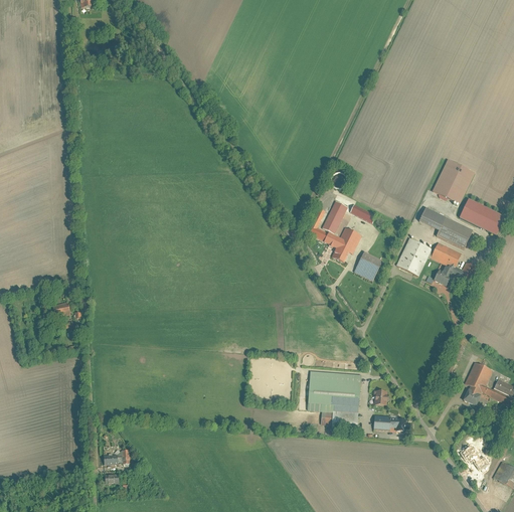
[(476,171),(448,159),(433,190),(461,203),(476,171)]
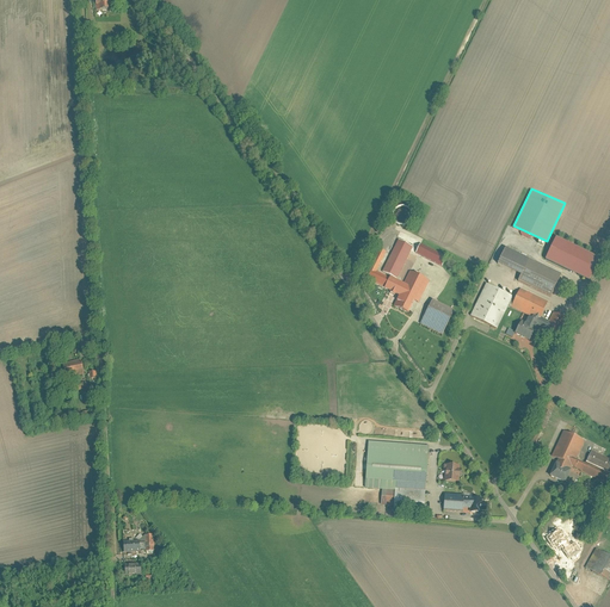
[(597,255),(555,235),(546,255),(586,276),(597,255)]
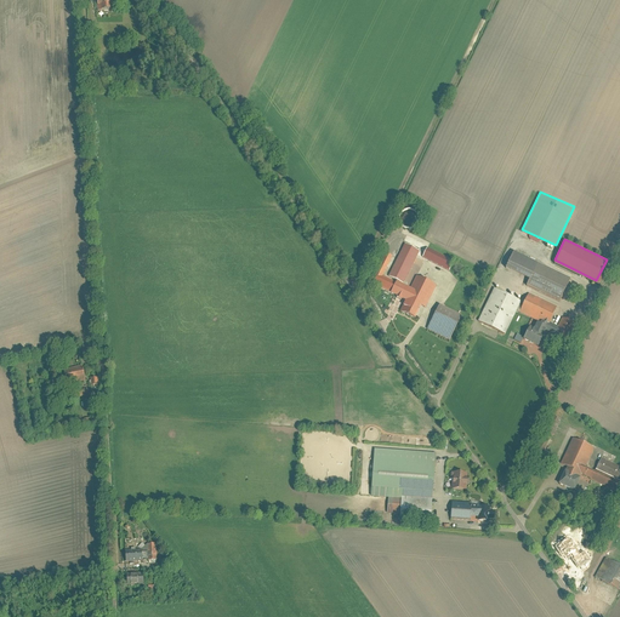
[(420,249),(405,241),(388,274),(404,281),(420,249)]
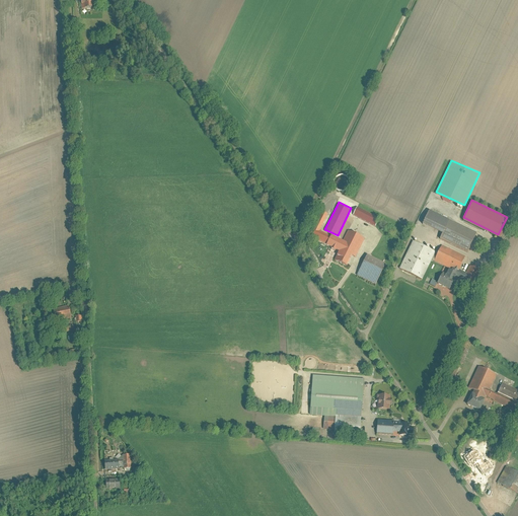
[(377,215),(358,205),(354,213),(373,223),(377,215)]
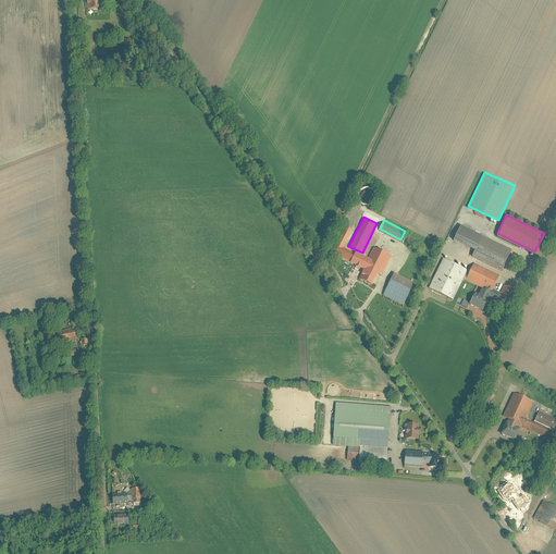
[(481,234),(459,223),(453,238),(473,248),(481,234)]
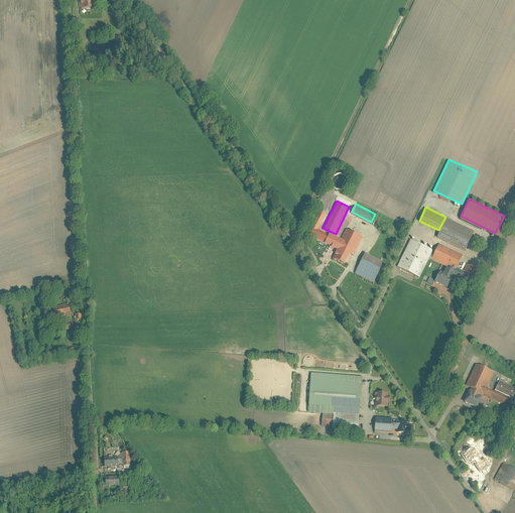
[(311,225),(318,228),(327,211),(319,208),(311,225)]
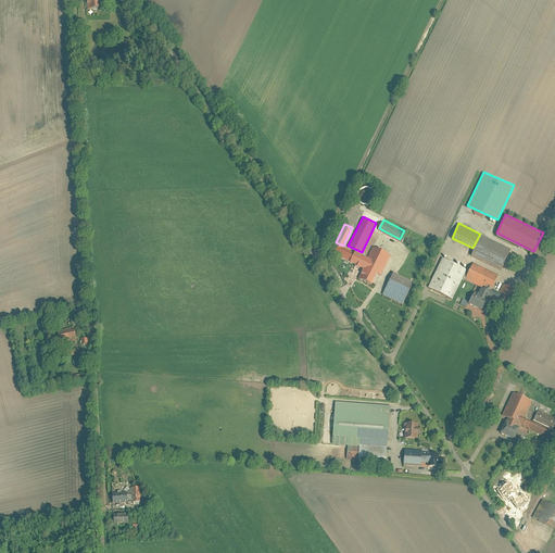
[(471,252),(502,267),(511,249),(480,234),(472,248),(471,252)]
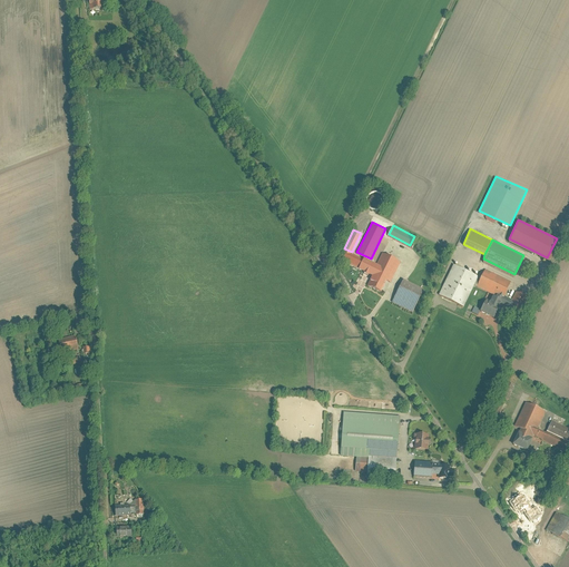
[(341,257),(359,265),(363,257),(352,252),(344,248),(341,257)]
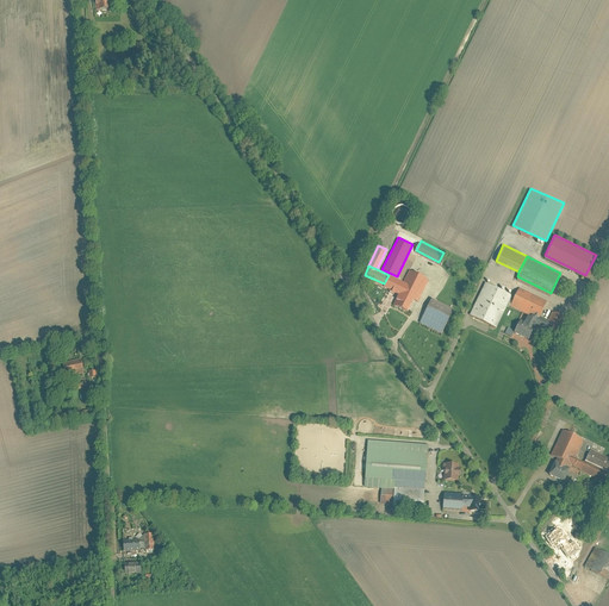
[(429,277),(410,268),(403,281),(398,292),(392,304),(406,311),(412,297),(418,299),(429,277)]
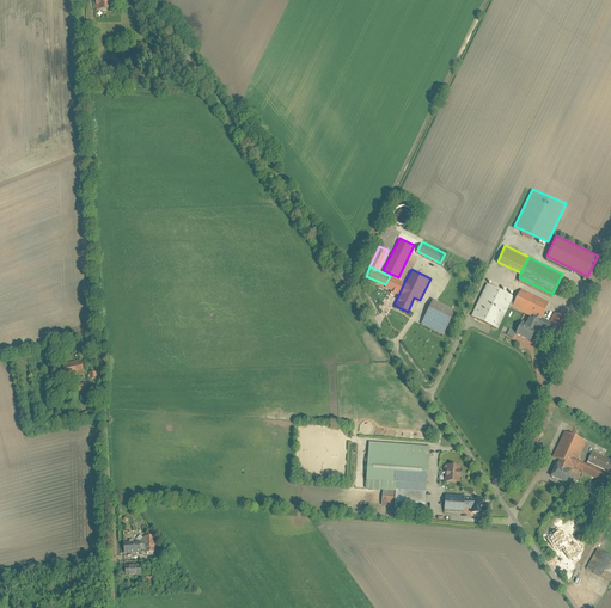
[(404,282),(390,276),(385,284),(385,286),(390,288),(389,290),(393,293),(395,290),(399,293),(404,282)]
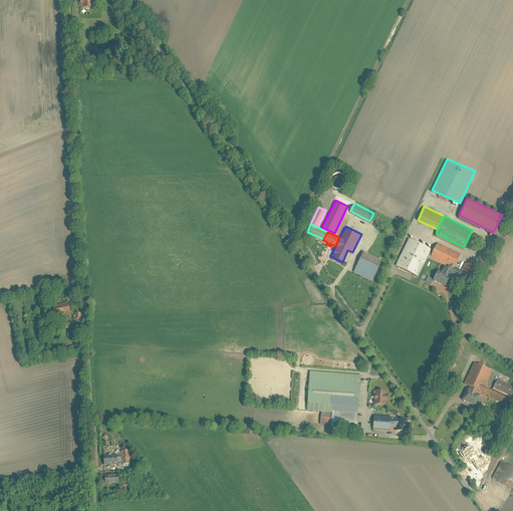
[(431,248),(409,237),(396,264),(418,274),(431,248)]
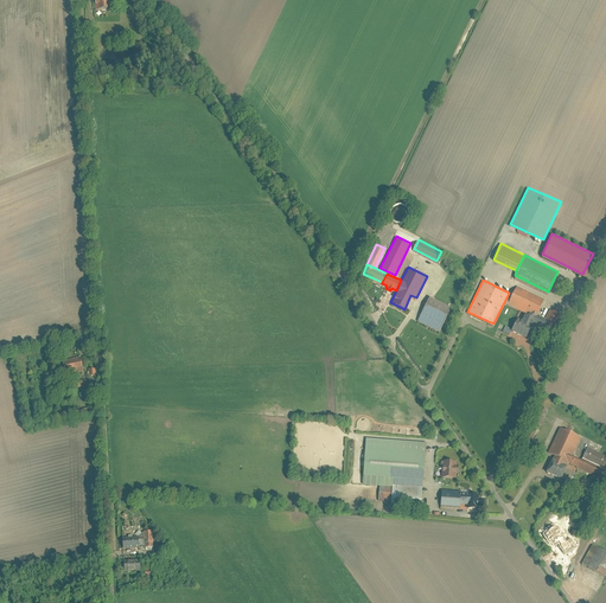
[(544,297),(517,284),(510,301),(527,309),(537,314),(537,313),(544,297)]
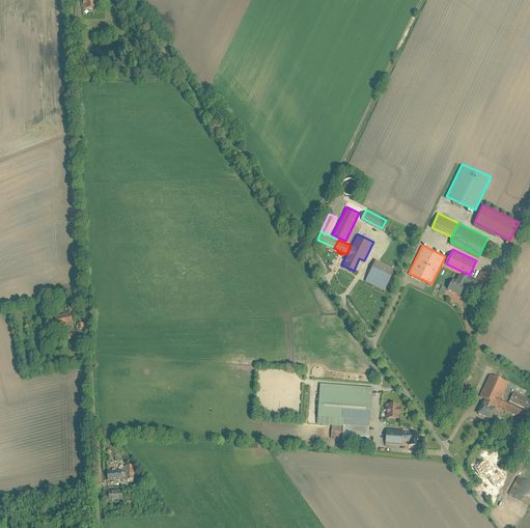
[(394,268),(374,258),(365,280),(384,289),(394,268)]
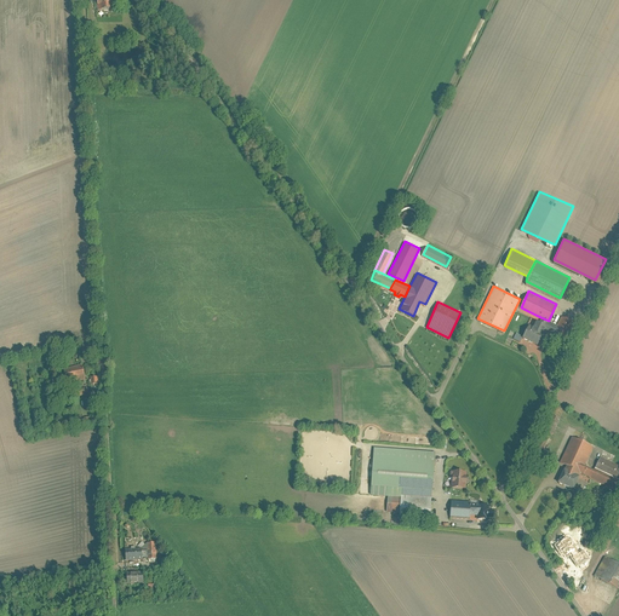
[(562,335),(571,318),(562,315),(559,323),(555,332),(562,335)]
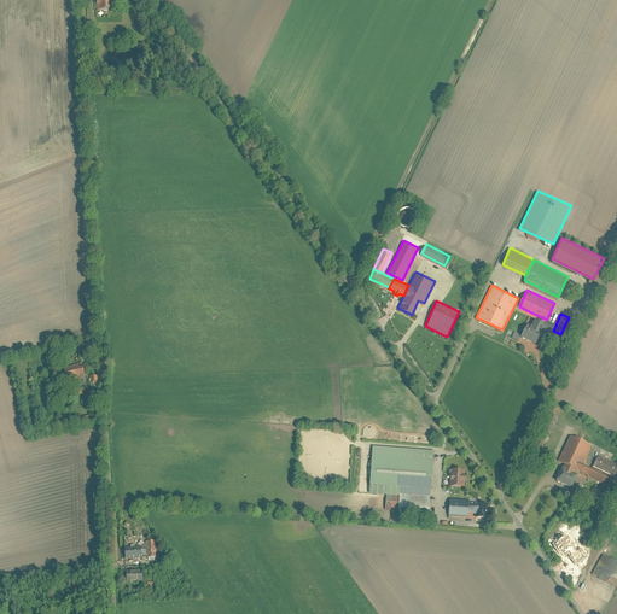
[(547,320),(536,315),(534,320),(533,319),(530,325),(525,322),(521,334),(536,343),(543,326),(547,320)]
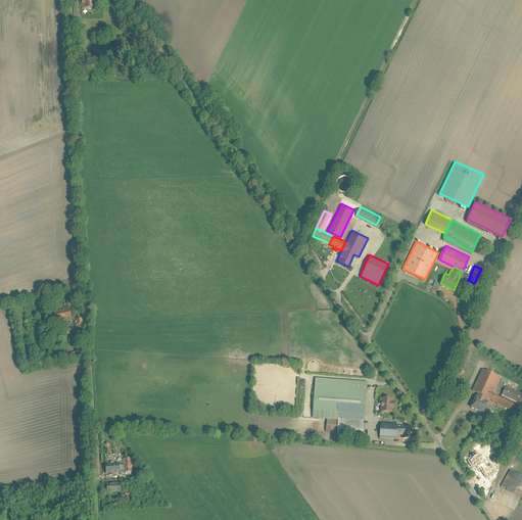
[(460,276),(468,280),(471,273),(463,270),(463,271),(460,276)]
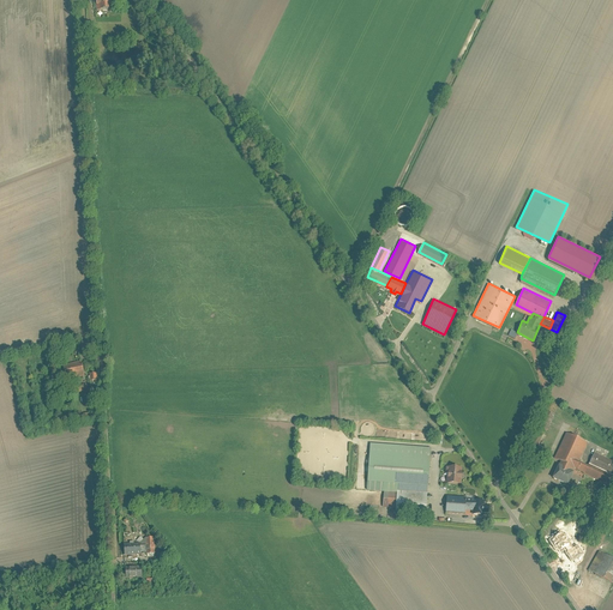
[(84,358),(71,362),(74,375),(88,373),(84,358)]
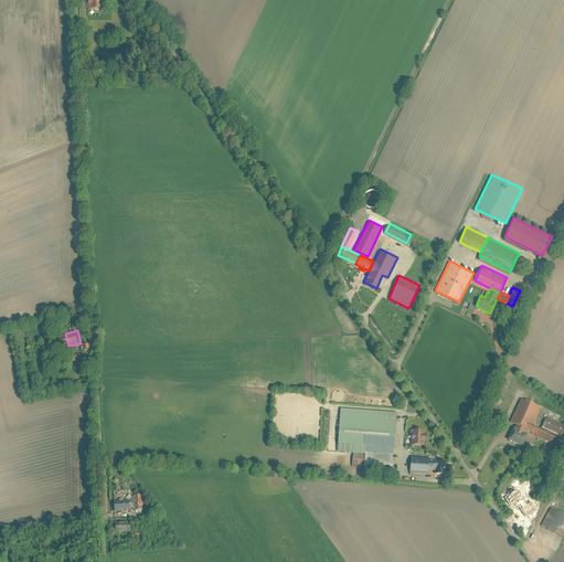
[(510,381),(502,377),(496,390),(502,393),(503,394),(510,381)]
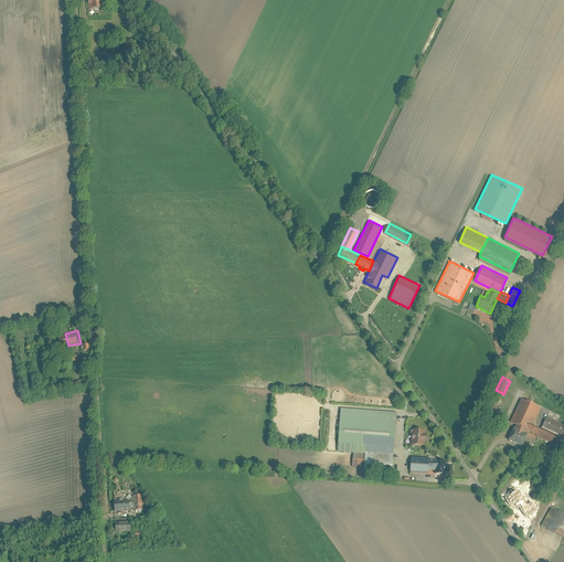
[(487,406),(493,410),(502,393),(496,390),(487,406)]
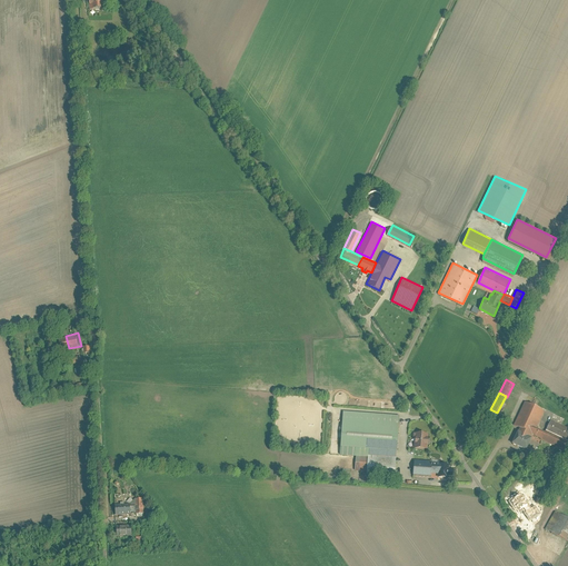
[(545,408),(526,400),(515,424),(519,426),(531,432),(534,433),(536,427),(545,408)]
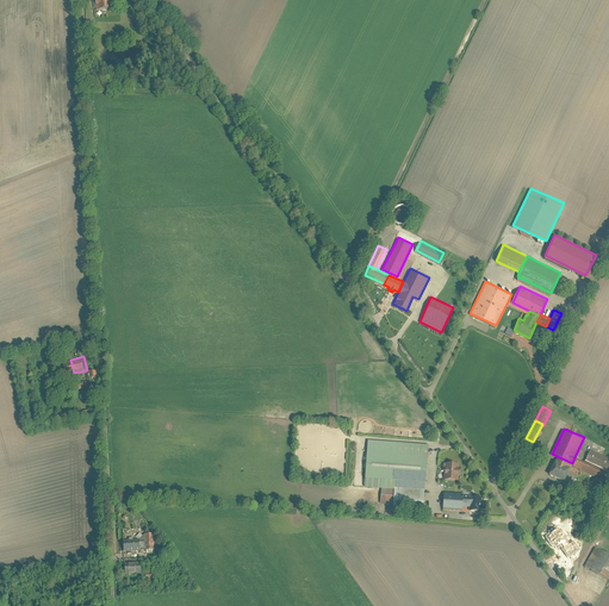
[(428,442),(367,437),(365,474),(393,476),(393,485),(381,483),(380,500),(392,500),(392,505),(423,507),(428,442)]
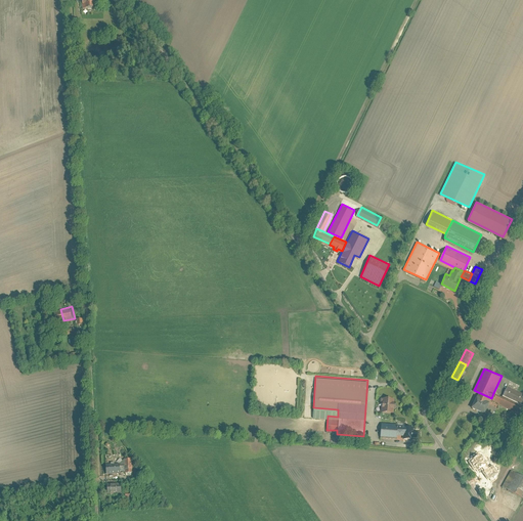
[(522,392),(507,385),(502,396),(521,405),(522,402),(522,392)]
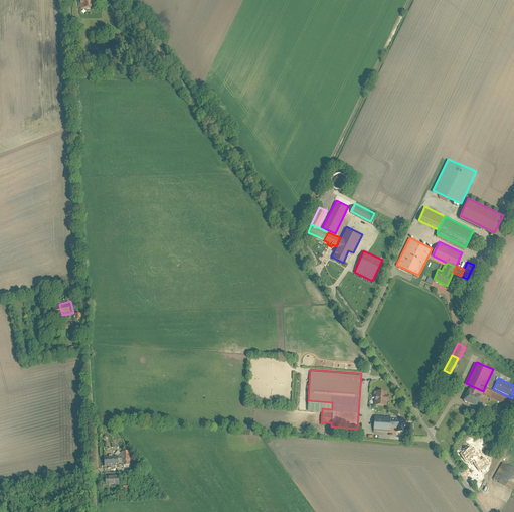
[(481,390),(470,385),(468,389),(467,388),(463,399),(476,405),(481,395),(480,394),(481,390)]
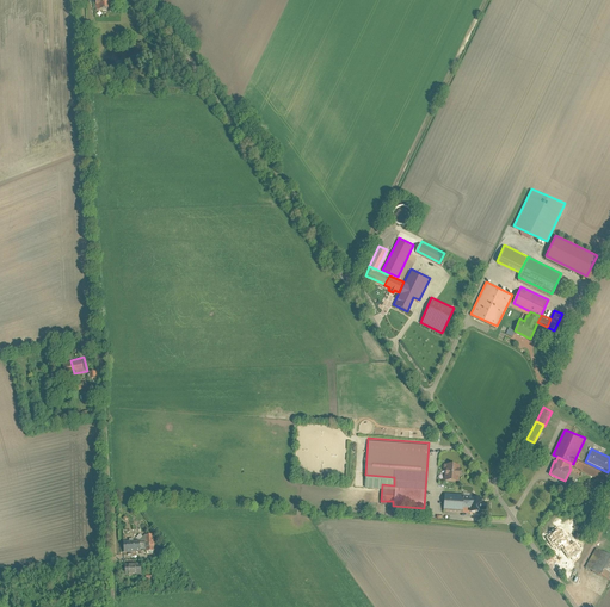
[(585,462),(575,458),(573,464),(605,478),(608,472),(585,462)]
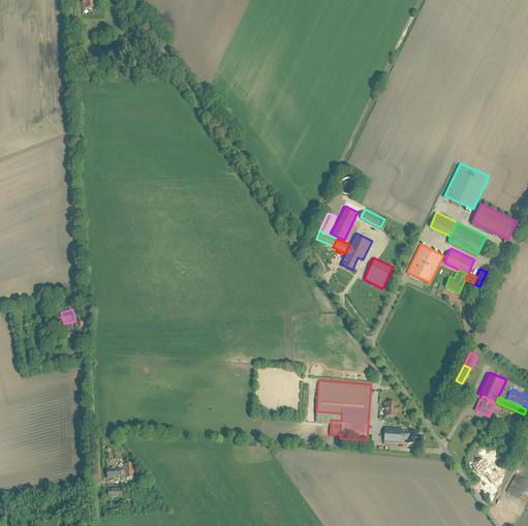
[(398,401),(385,400),(384,414),(397,415),(398,401)]
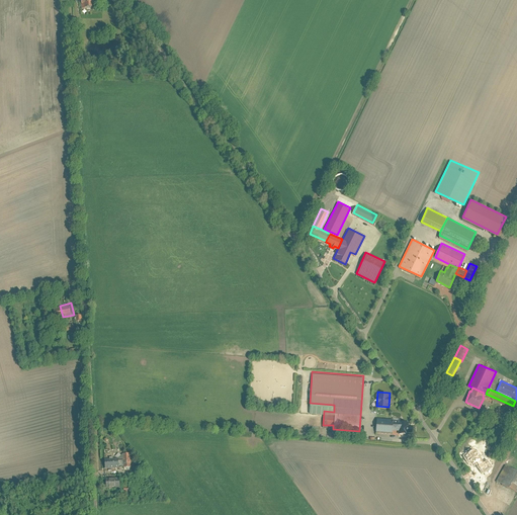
[(392,418),(375,417),(375,431),(391,432),(391,425),(392,420),(392,418)]
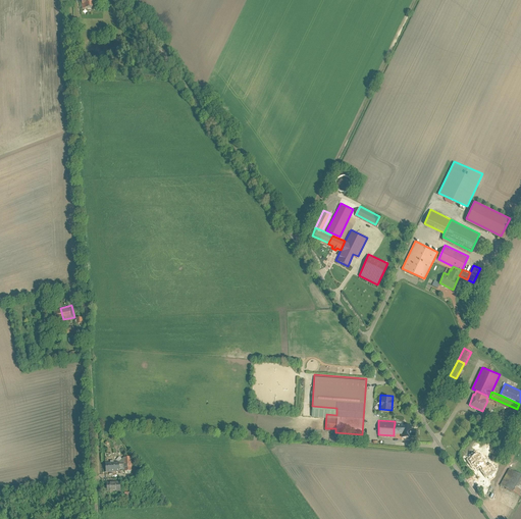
[(411,424),(395,423),(394,428),(401,429),(401,435),(414,436),(415,429),(411,428),(411,424)]
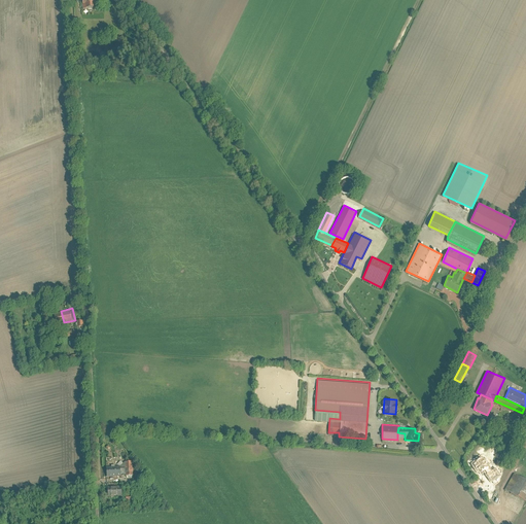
[(493,467),(483,455),(472,463),(480,473),(484,469),(492,480),(500,473),(495,466),(493,467)]
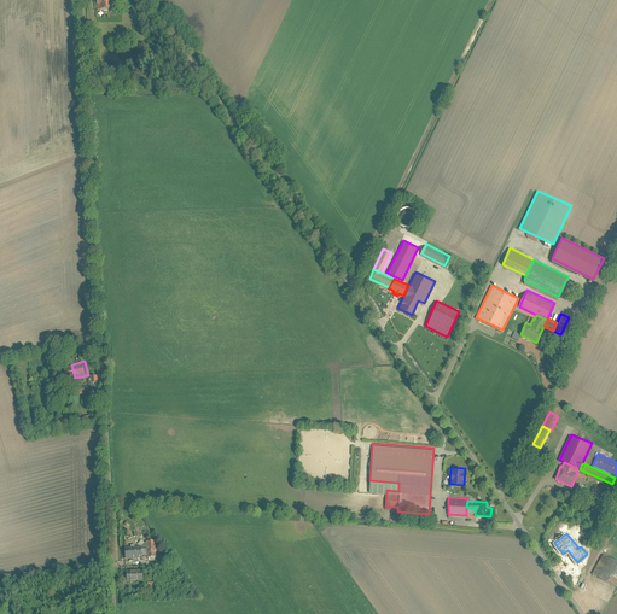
[(144,545),(128,545),(129,556),(144,555),(144,548),(144,545)]
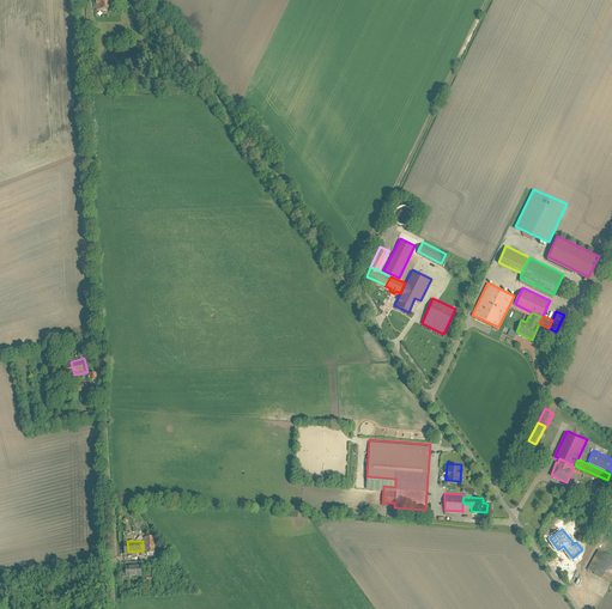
[(611,555),(599,548),(588,567),(611,580),(611,555)]
